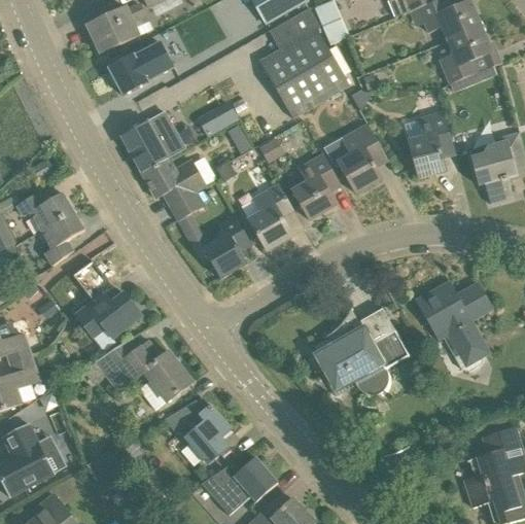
[(150,6),(163,0),(143,0),(147,8),(150,6)]
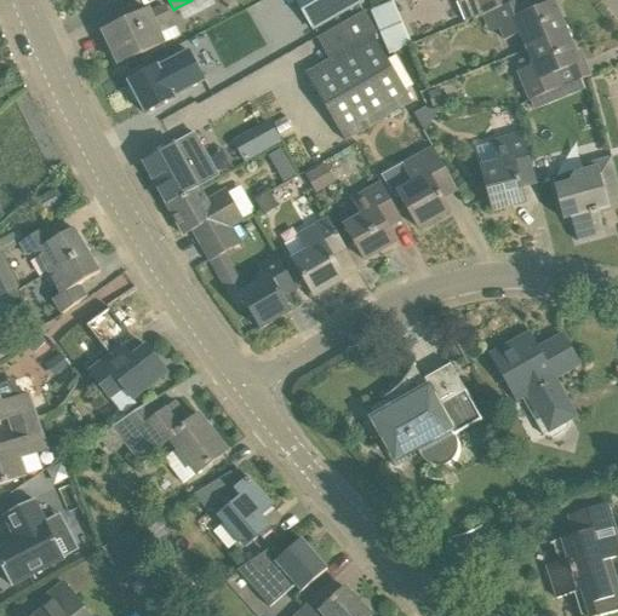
[(296,0),(312,27),(359,0),(296,0)]
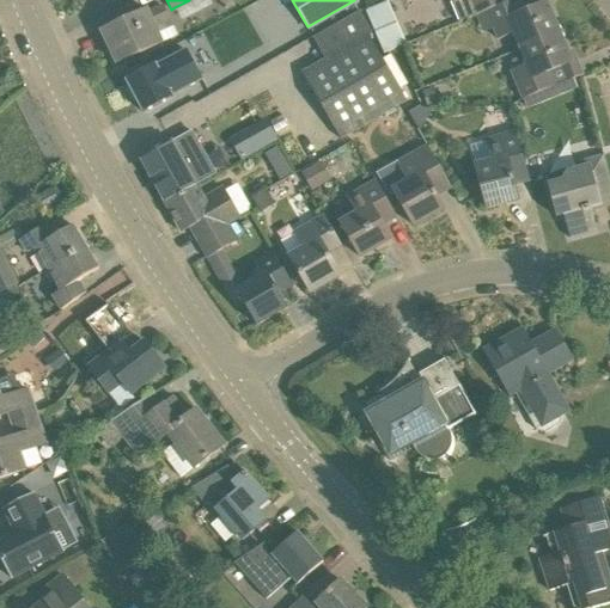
[(365,8),(373,30),(395,20),(386,0),(367,7),(365,8)]
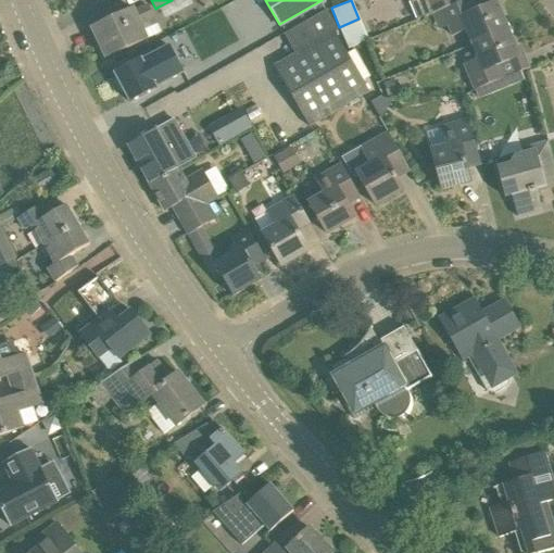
[(408,0),(416,17),(431,12),(460,0),(408,0)]
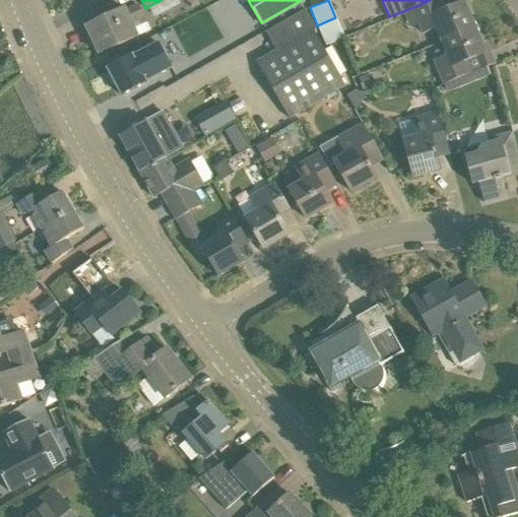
[(464,1),(444,9),(440,0),(430,0),(403,11),(409,24),(418,20),(424,31),(437,27),(442,40),(474,24),(464,1)]
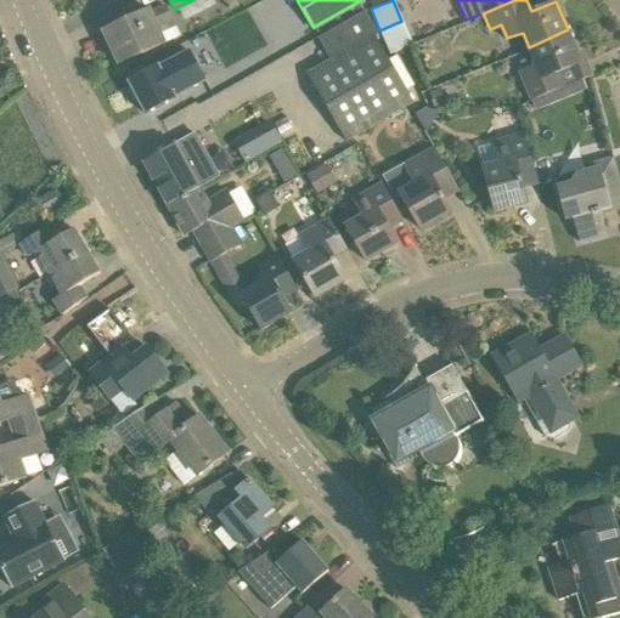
[(176,34),(163,5),(150,11),(148,7),(102,29),(118,62),(176,34)]
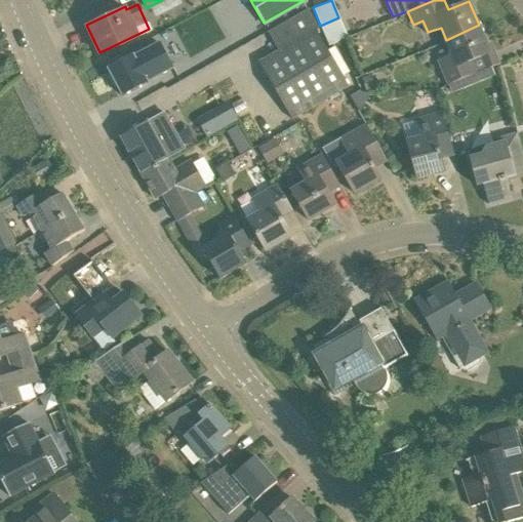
[(313,29),(318,26),(307,7),(267,31),(277,49),(257,61),(290,117),(346,85),(313,29)]
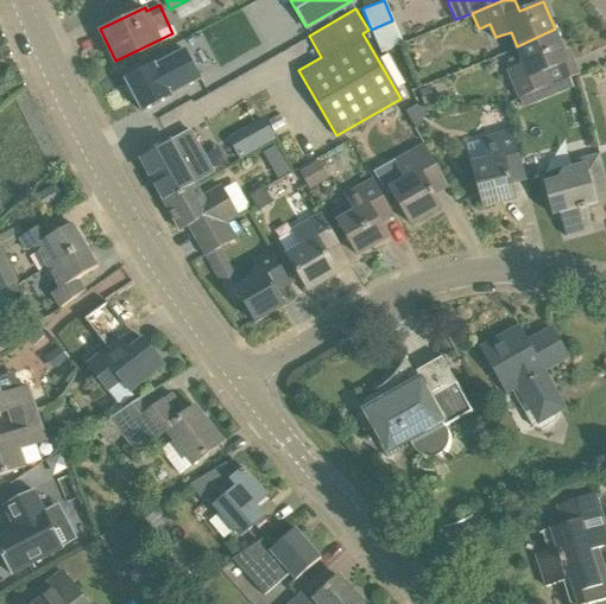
[(555,29),(517,46),(523,62),(507,69),(518,95),(578,71),(549,82),(543,69),(567,58),(555,29)]
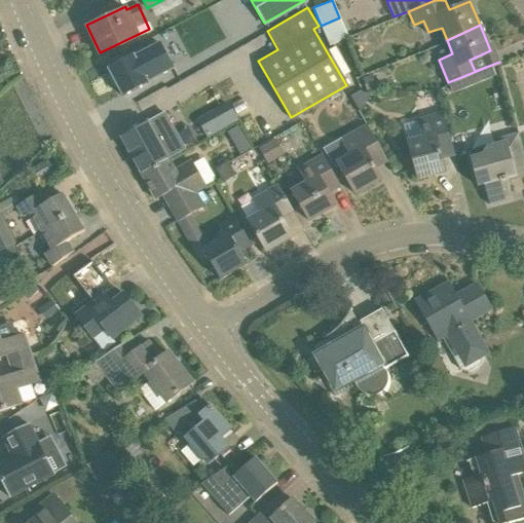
[(121,95),(148,81),(148,80),(173,67),(158,40),(150,45),(148,41),(131,50),(133,53),(107,67),(121,95)]
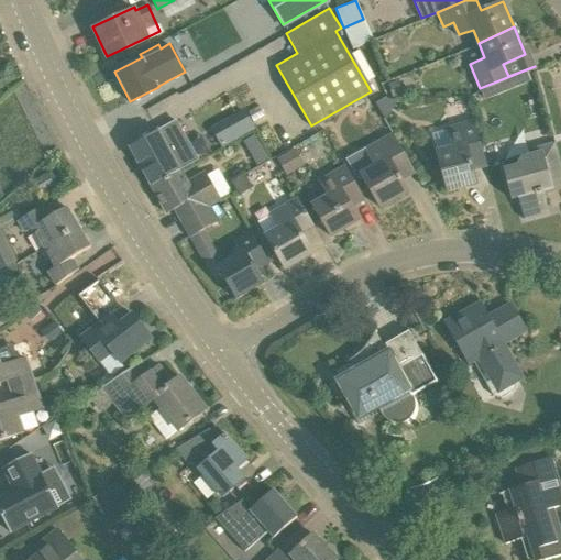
[(387,81),(392,96),(403,92),(398,77),(387,81)]
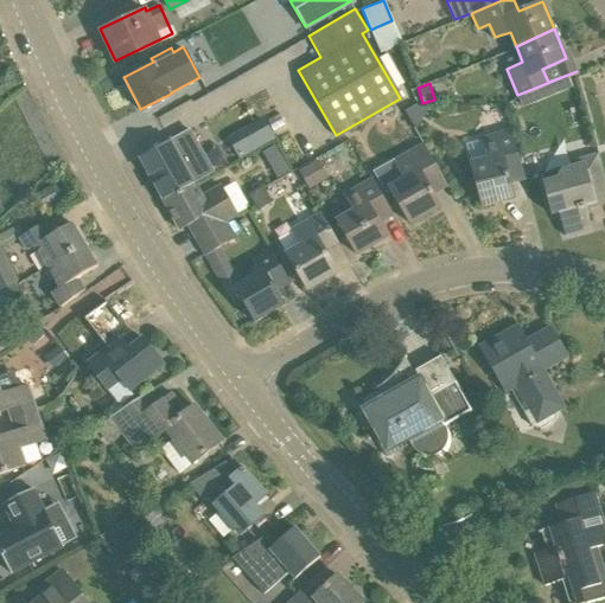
[(415,104),(414,102),(405,108),(408,114),(411,119),(414,126),(416,122),(424,110),(427,106),(415,104)]
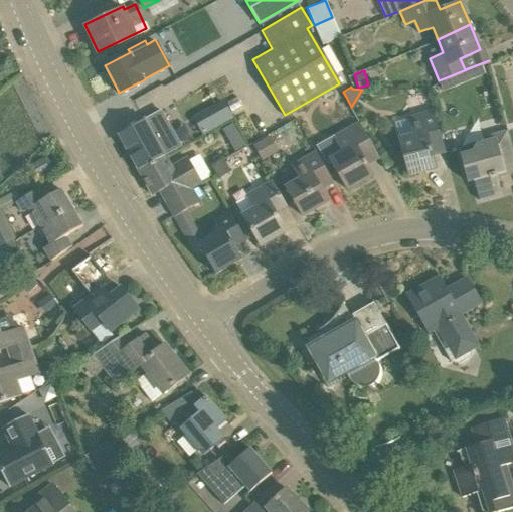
[(222,98),(193,114),(202,131),(232,115),(222,98)]
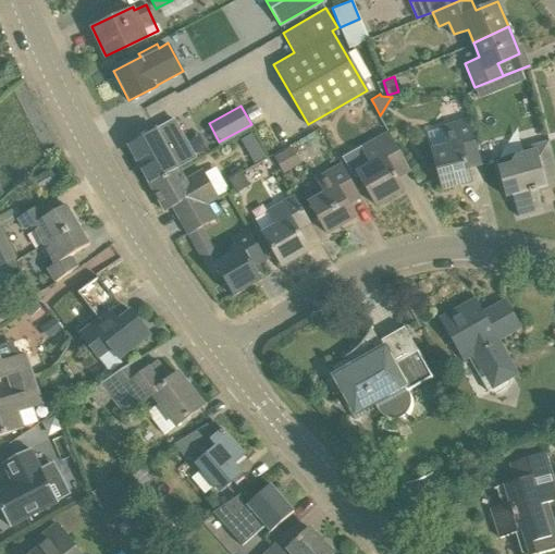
[(156,126),(155,125),(126,142),(149,182),(177,167),(195,157),(172,118),(156,126)]
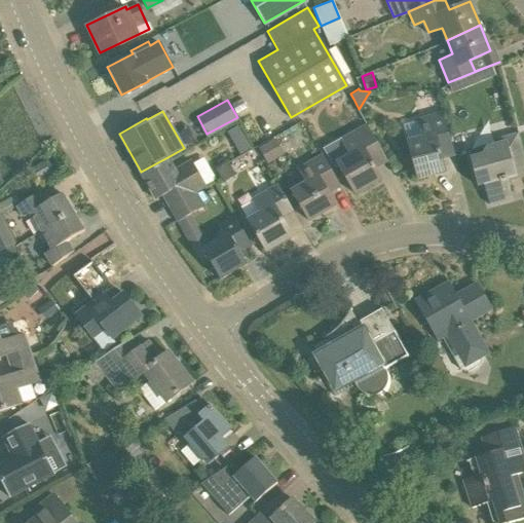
[(442,111),(416,118),(420,137),(406,140),(417,177),(444,170),(441,157),(439,150),(452,147),(442,111)]
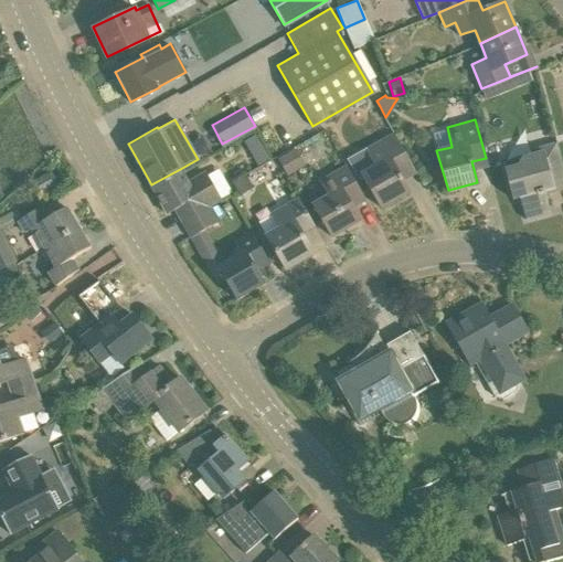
[(522,126),(498,133),(503,155),(529,148),(522,126)]
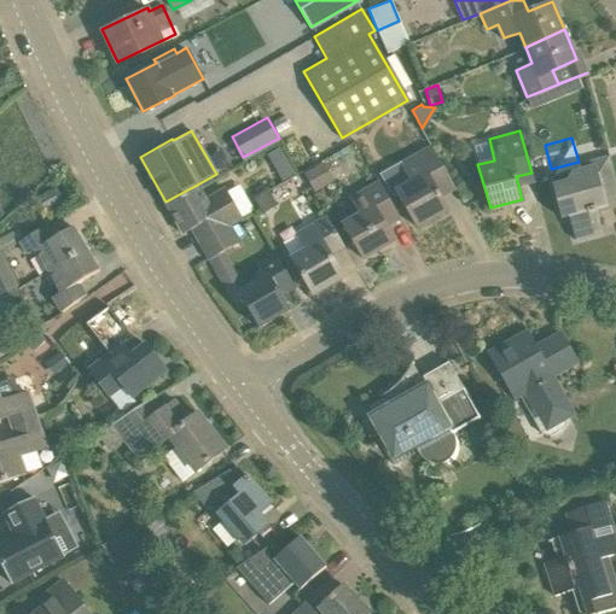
[(453,187),(454,186),(431,145),(400,163),(410,181),(396,191),(417,226),(447,209),(439,196),(434,187),(448,179),(453,187)]
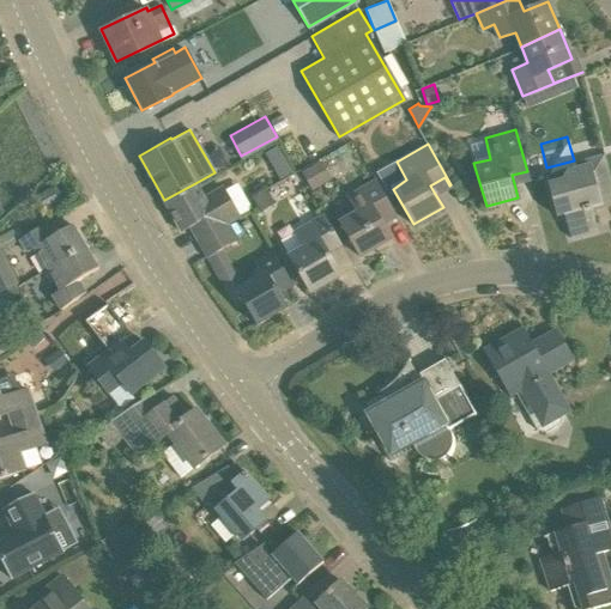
[(581,166),(546,176),(556,214),(563,213),(569,236),(597,229),(592,209),(590,205),(610,199),(610,180),(603,152),(579,159),(581,166)]
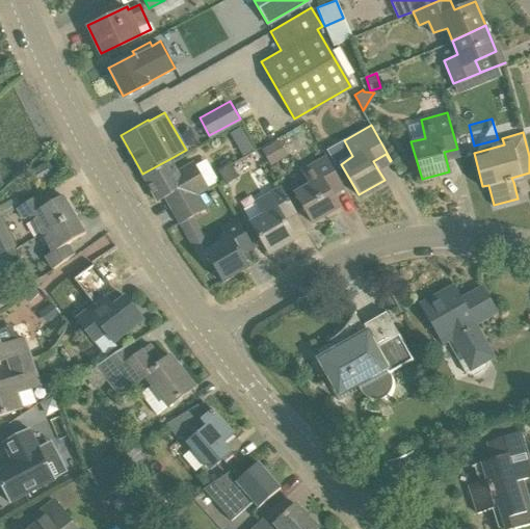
[(240,137),(247,151),(255,148),(247,134),(240,137)]
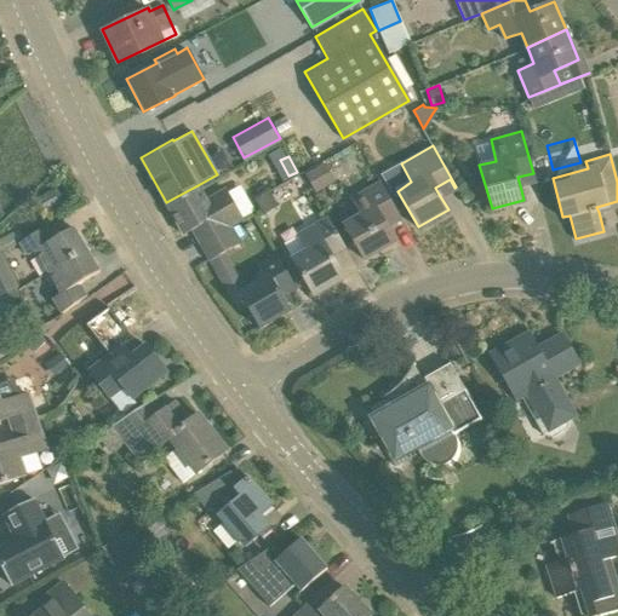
[(324,160),(303,172),(314,191),(321,188),(315,178),(330,170),(324,160)]
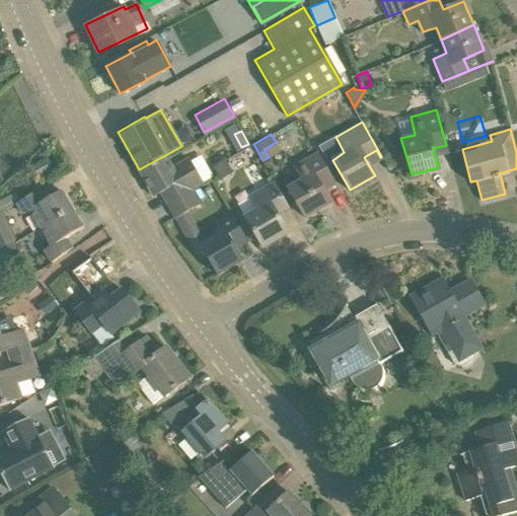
[(335,181),(317,152),(294,165),(302,179),(288,188),(304,216),(329,201),(322,189),(335,181)]
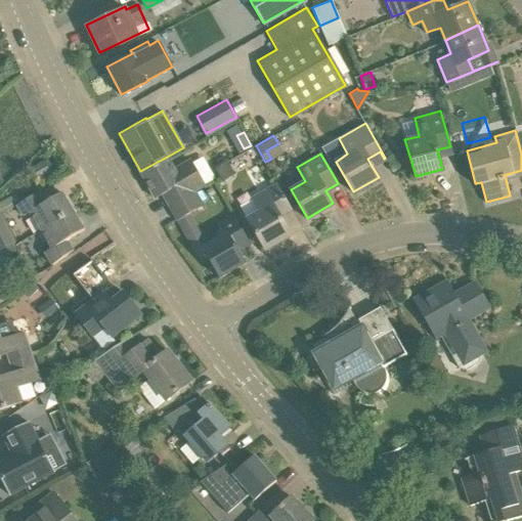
[(162,192),(169,205),(196,189),(204,184),(189,159),(174,167),(167,157),(140,171),(155,197),(162,192)]
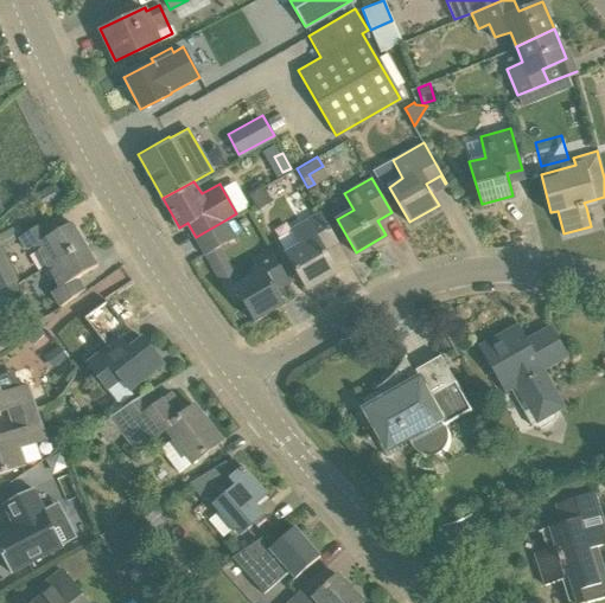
[(248,193),(249,196),(256,209),(272,200),(263,187),(262,185),(248,193)]
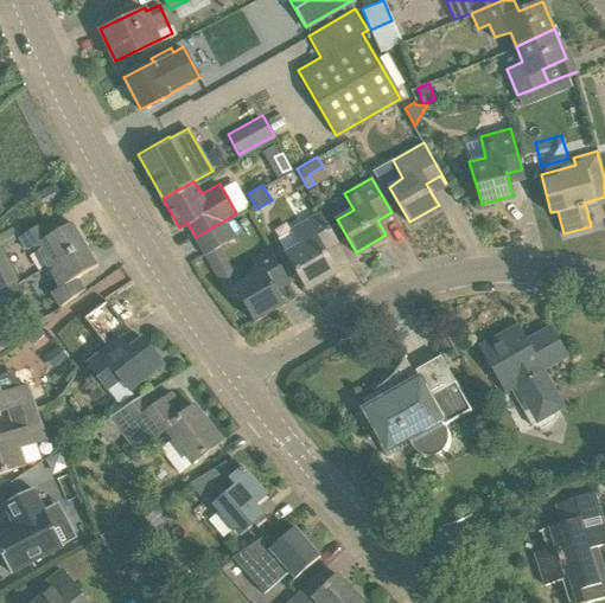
[(56,197),(50,186),(36,194),(42,205),(56,197)]
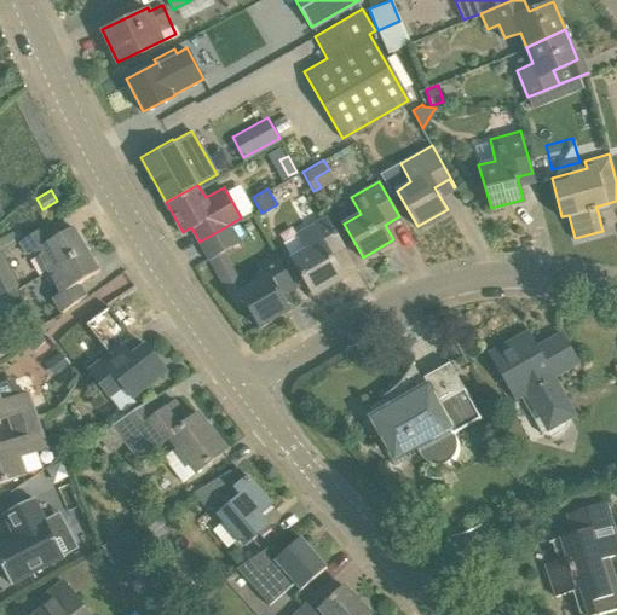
[(342,242),(327,215),(299,232),(283,242),(293,256),(313,294),(342,277),(328,251),(342,242)]
